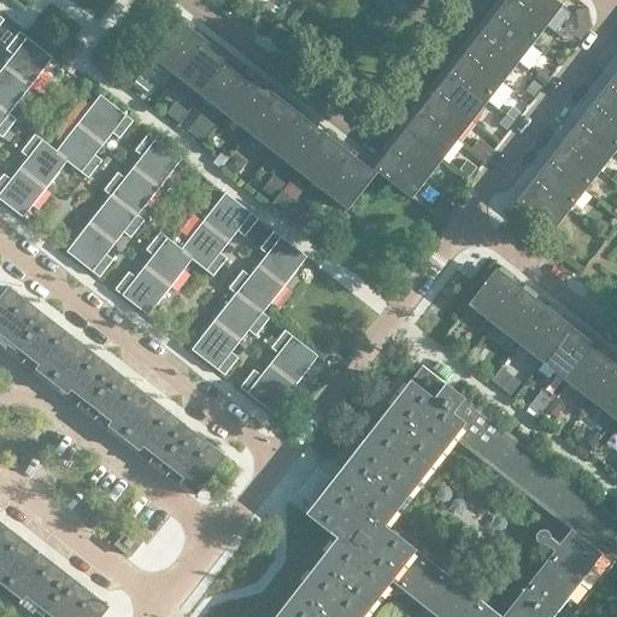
[(546,27),(511,0),(509,0),(495,18),(530,46),(546,27)]
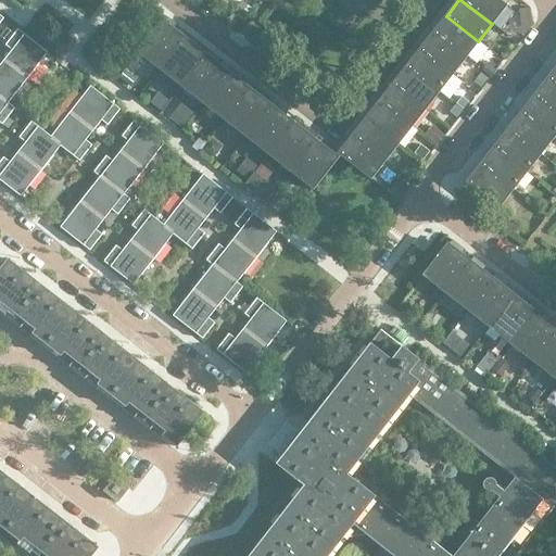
[(505,7),(496,0),(460,0),(492,24),(505,7)]
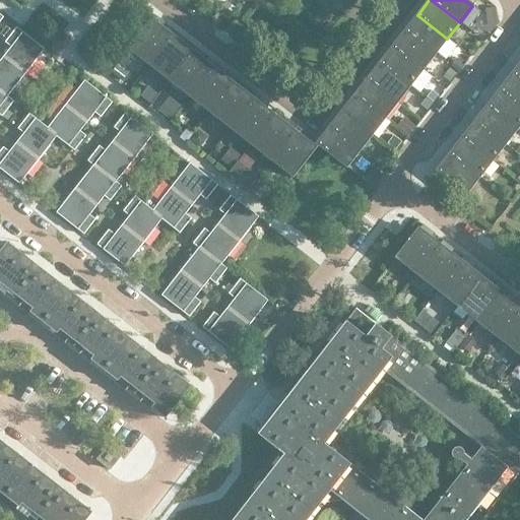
[(172,36),(159,25),(163,21),(154,15),(151,19),(129,49),(149,65),(172,36)]
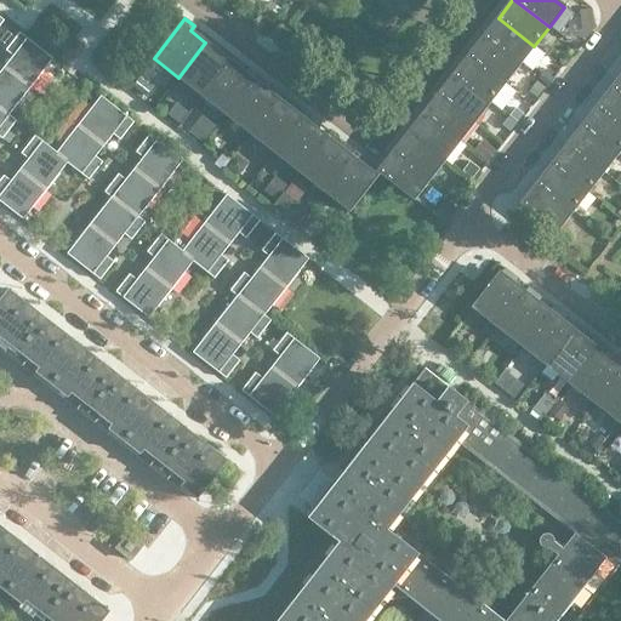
[(534,46),(499,18),(484,38),(519,66),(534,46)]
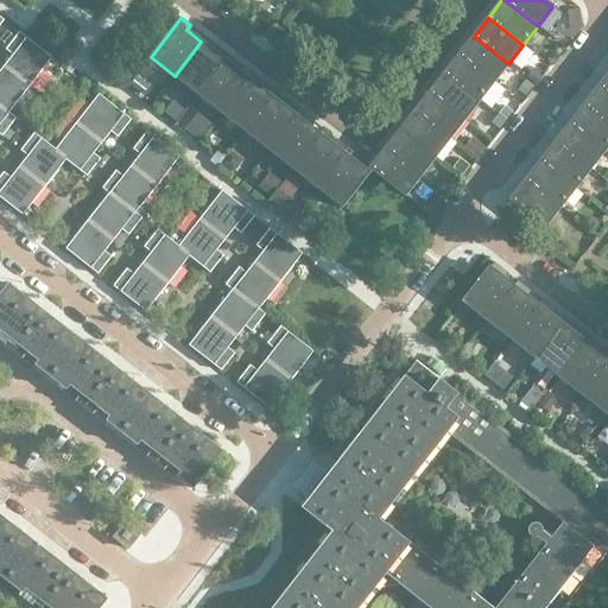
[(30,86),(51,58),(52,58),(19,32),(6,50),(13,56),(5,67),(30,86)]
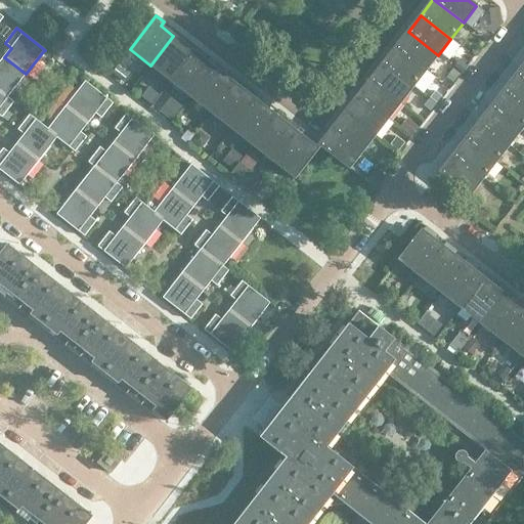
[(171,81),(193,52),(181,42),(184,38),(176,32),(173,36),(150,66),(171,81)]
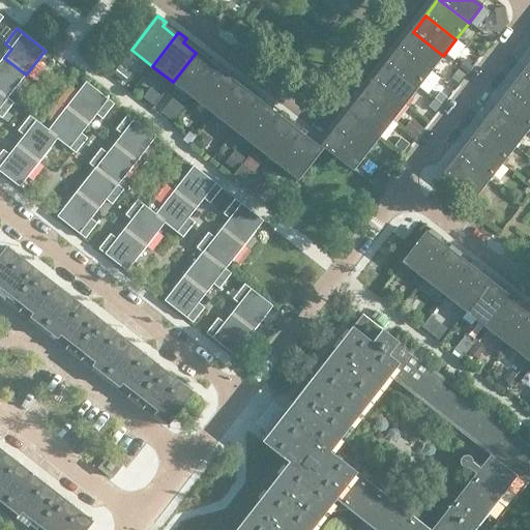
[(443,56),(413,32),(400,49),(431,71),(443,56)]
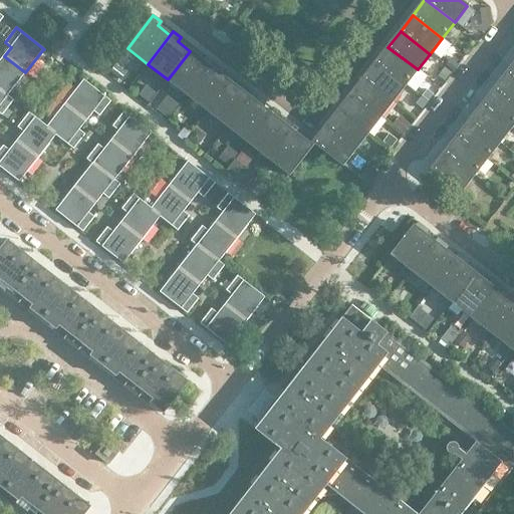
[(188,95),(211,67),(210,66),(198,57),(201,53),(193,46),(190,51),(168,79),(188,95)]
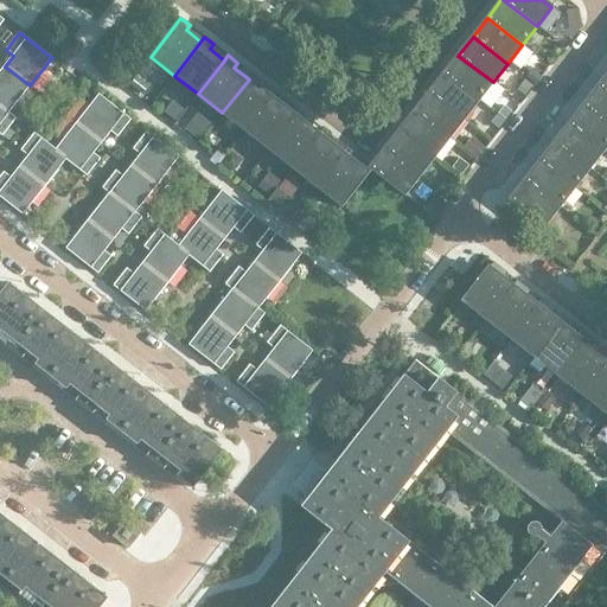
[(493,82),(458,56),(443,74),(478,101),(493,82)]
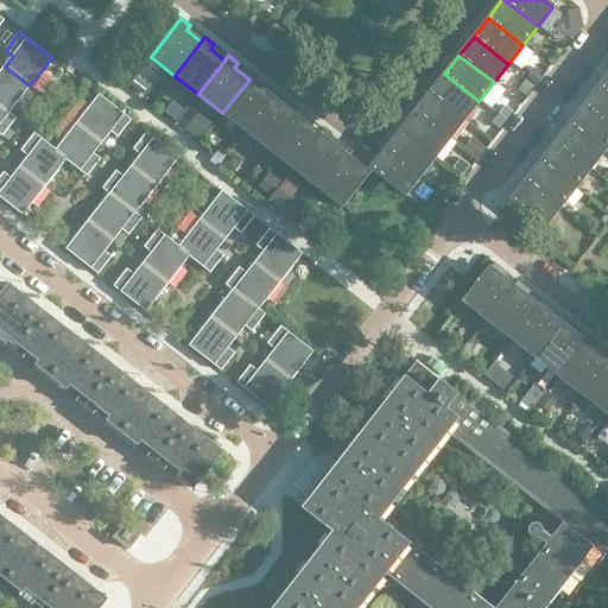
[(0,108),(8,114),(30,87),(30,86),(5,67),(0,73),(0,108)]
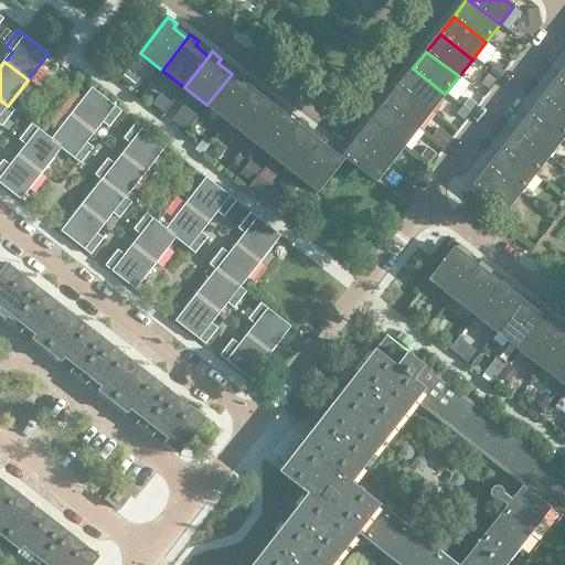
[(254,91),(253,91),(240,81),(243,75),(234,68),(231,73),(232,74),(206,105),(228,123),(254,91)]
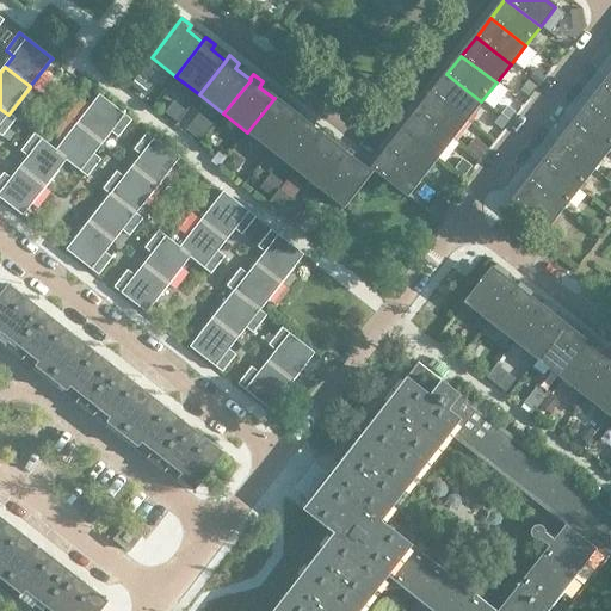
[(481,102),(446,74),(432,93),(467,121),(481,102)]
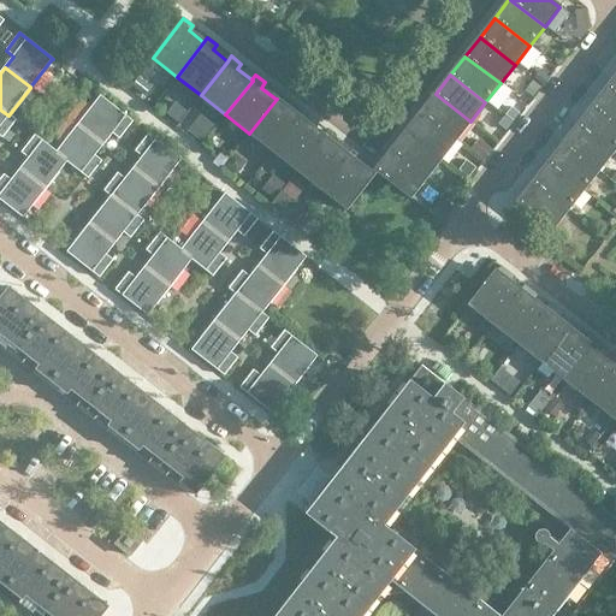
[(615,95),(606,88),(592,107),(615,125),(615,95)]
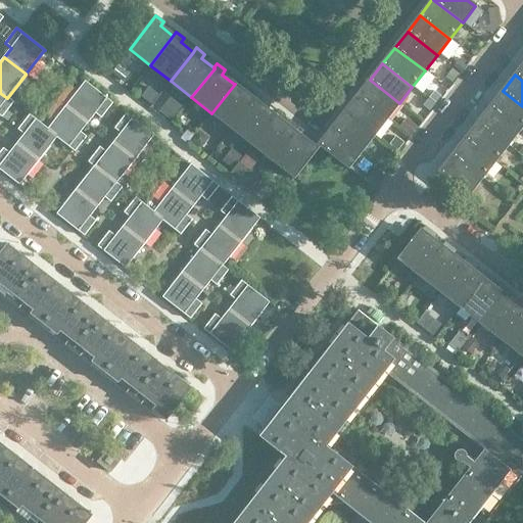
[(232,130),(254,100),(242,90),(245,86),(237,80),(234,84),(235,84),(211,113),(232,130)]
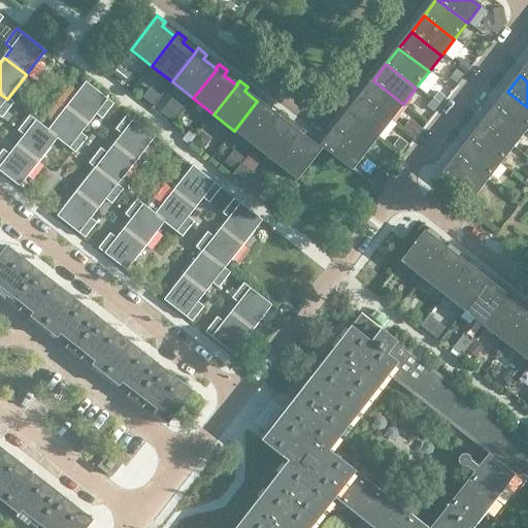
[(403,104),(373,80),(360,97),(391,121),(403,104)]
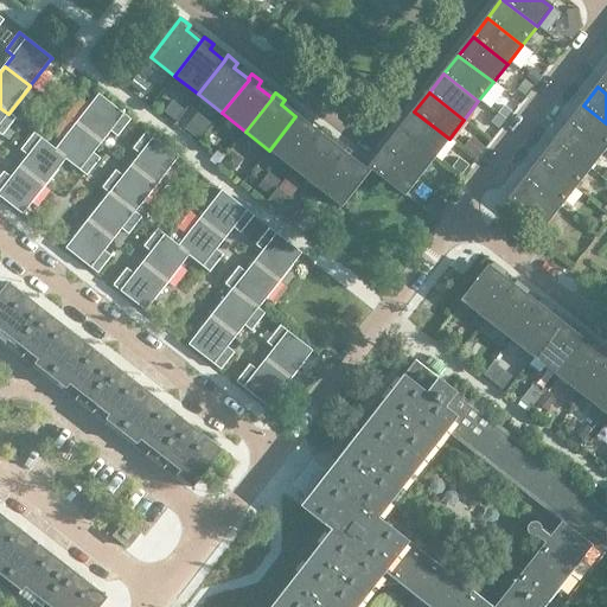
[(132,120),(98,95),(77,123),(102,142),(110,132),(117,138),(132,120)]
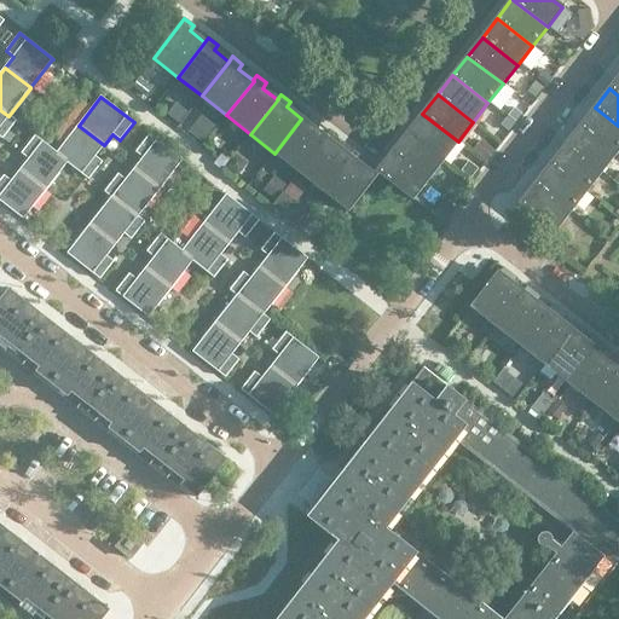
[(618,149),(618,126),(595,108),(580,127),(615,154),(618,149)]
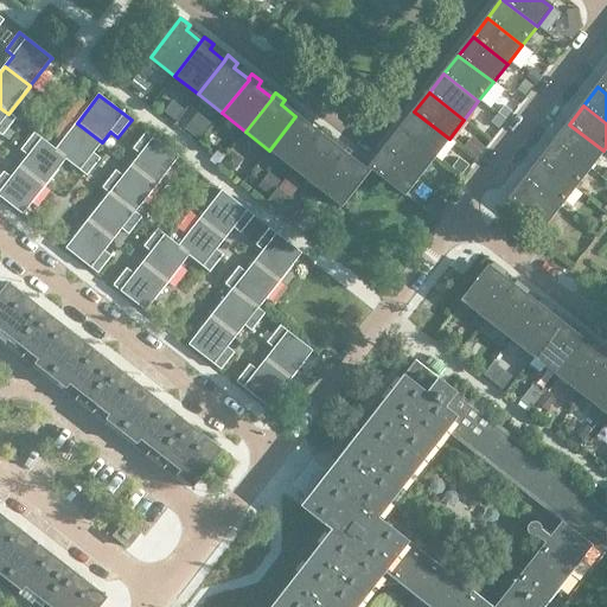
[(17,119),(14,117),(8,114),(0,108),(0,134),(2,136),(17,119)]
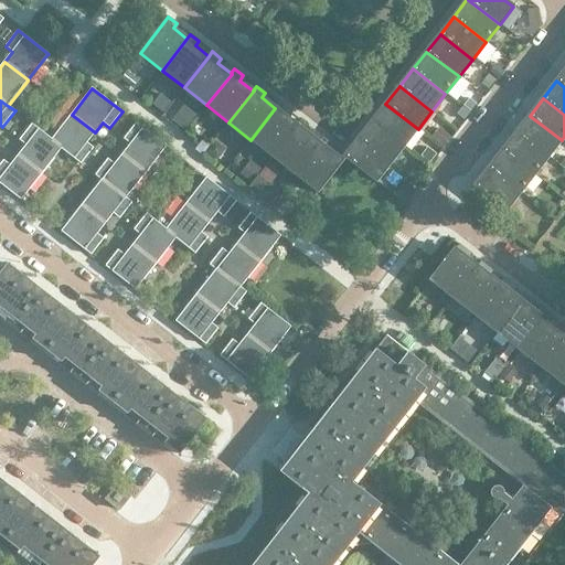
[(298,126),(297,125),(284,115),(287,110),(278,103),(275,108),(251,140),(273,158),(298,126)]
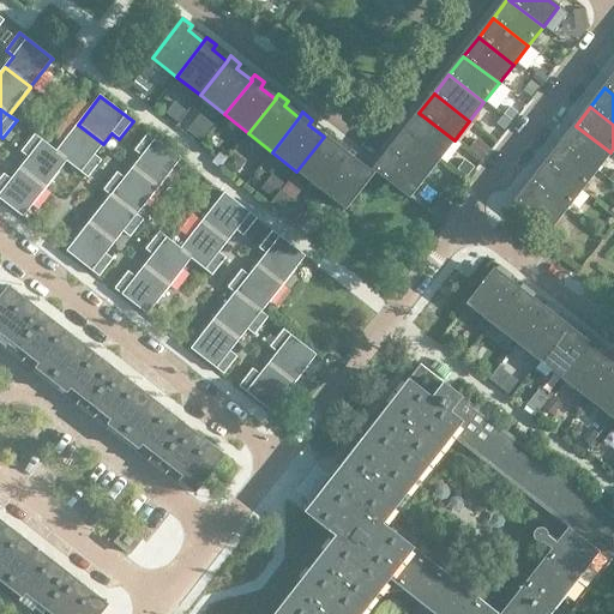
[(455,140),(419,113),(404,132),(439,160),(455,140)]
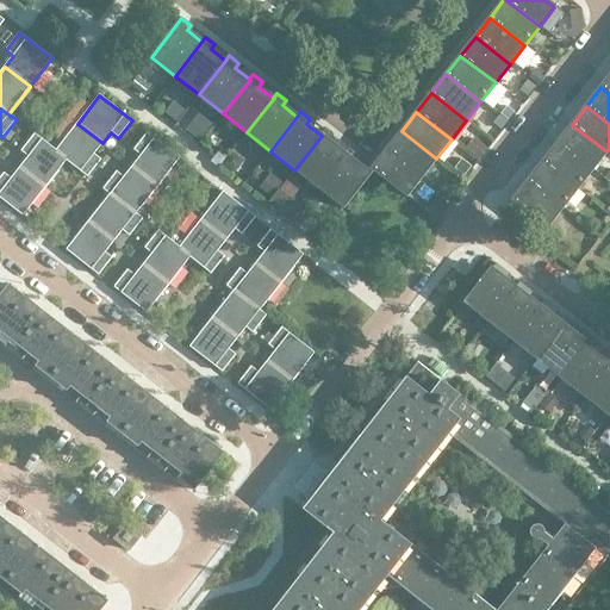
[(94,154),(103,143),(78,124),(56,150),(55,151),(66,161),(88,178),(101,160),(94,154)]
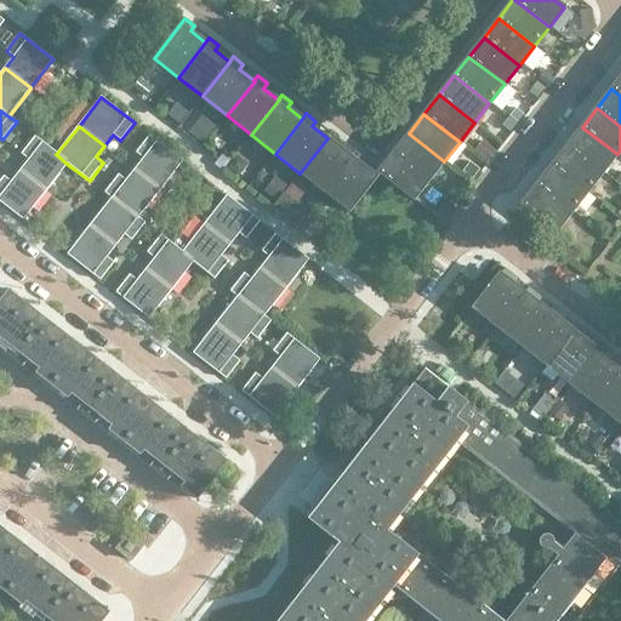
[(617,154),(582,127),(567,146),(602,174),(617,154)]
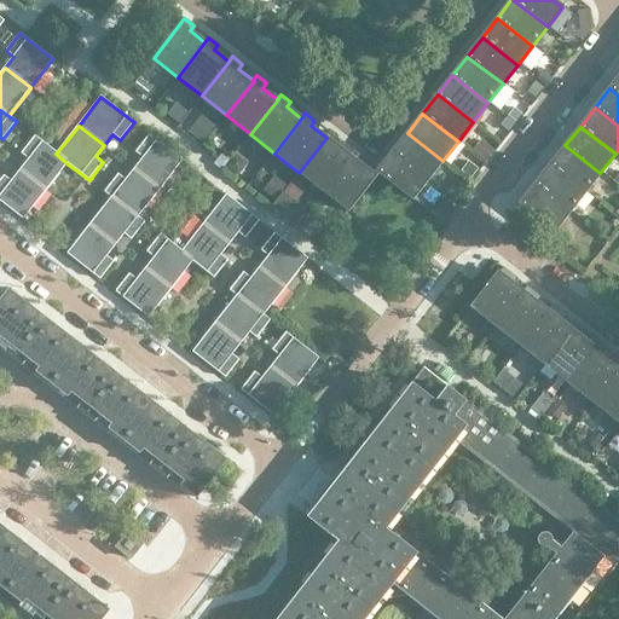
[(351,157),(350,156),(335,145),(339,140),(329,132),(325,137),(327,138),(299,173),(323,191),(351,157)]
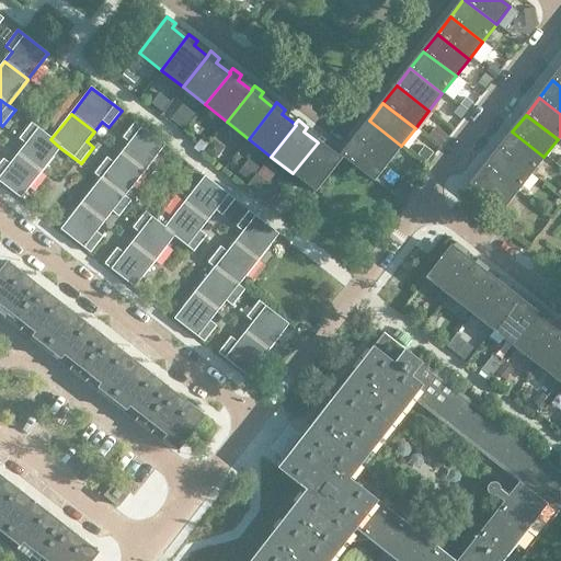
[(401,146),(369,121),(356,137),(388,162),(401,146)]
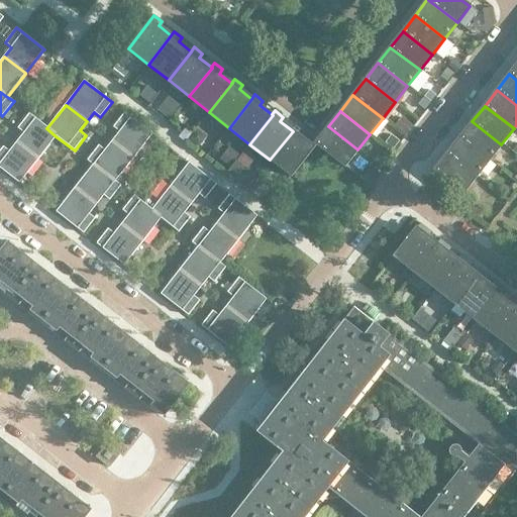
[(133,158),(152,134),(124,112),(113,127),(119,131),(112,141),(133,158)]
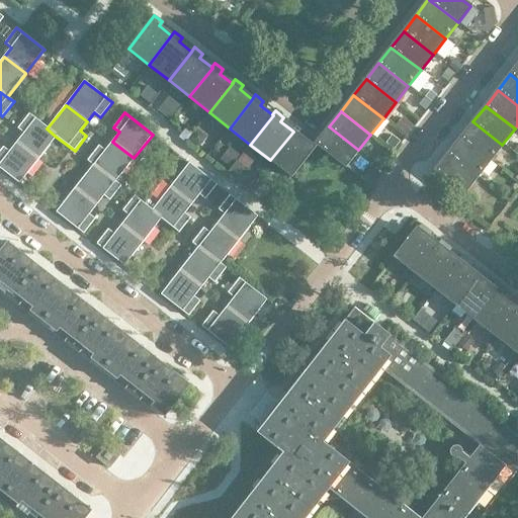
[(38,159),(56,137),(47,128),(48,127),(29,113),(17,128),(24,134),(16,143),(38,159)]
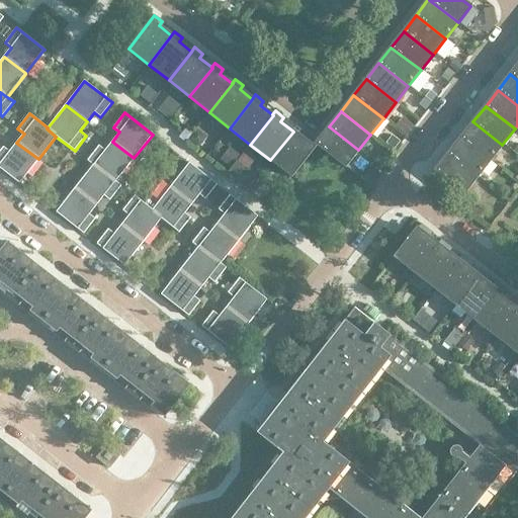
[(502,145),(472,121),(460,138),(490,161),(502,145)]
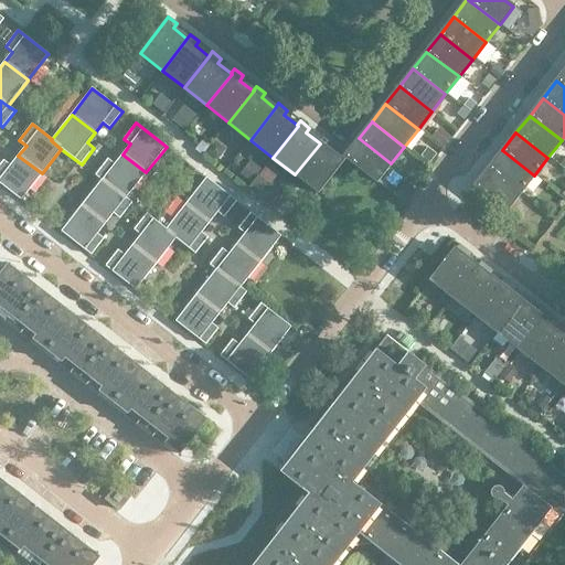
[(318,193),(342,161),(328,150),(332,145),(322,138),(319,142),(320,144),(295,174),(318,193)]
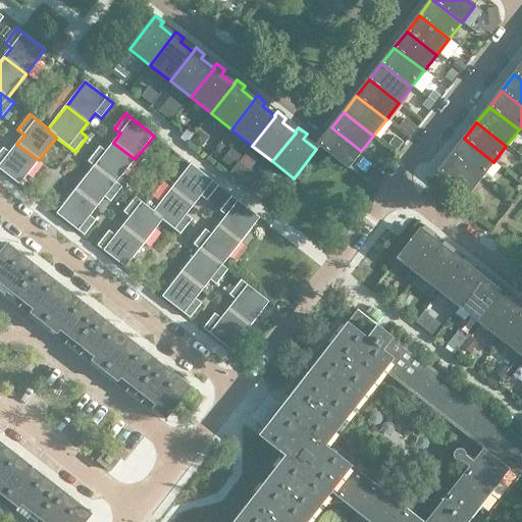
[(361,151),(331,127),(318,145),(348,168),(361,151)]
